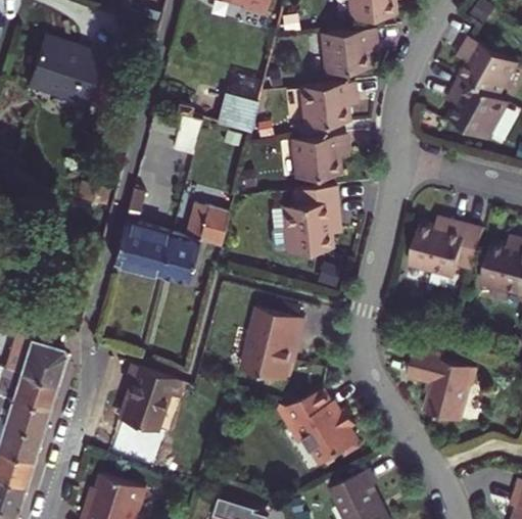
[(224,0),(229,3),(242,6),(242,9),(266,15),(269,0),(224,0)]
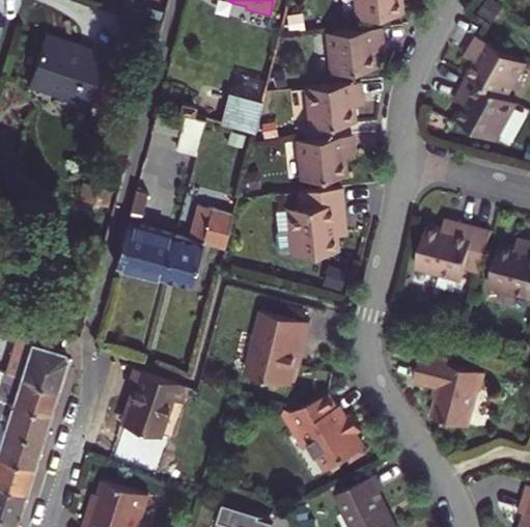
[(353,0),(355,21),(400,16),(398,0),(353,0)]
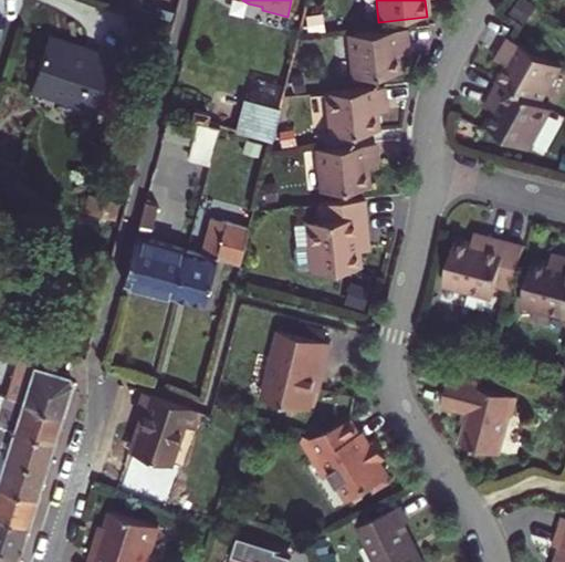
[(406,49),(404,31),(346,37),(351,80),(398,75),(397,56),(401,56),(401,49),(406,49)]
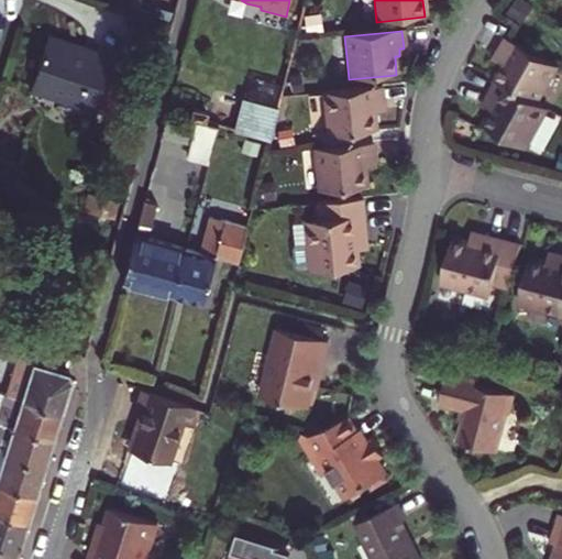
[(113,62),(114,59),(97,53),(96,56),(48,41),(31,92),(79,108),(78,110),(96,116),(97,113),(113,62)]
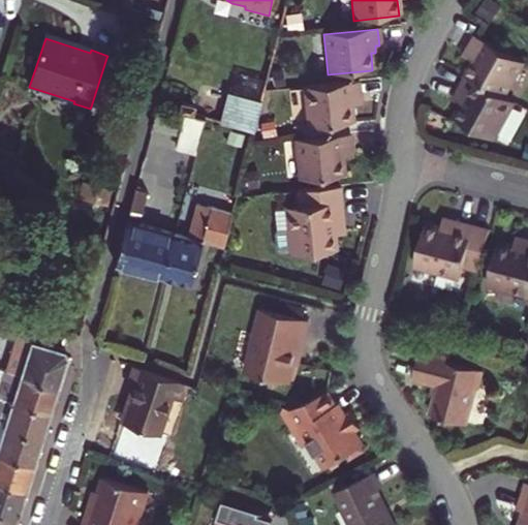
[(473,63),(465,79),(467,80),(504,99),(524,64),(475,38),(468,53),(472,55),(469,61),(473,63)]
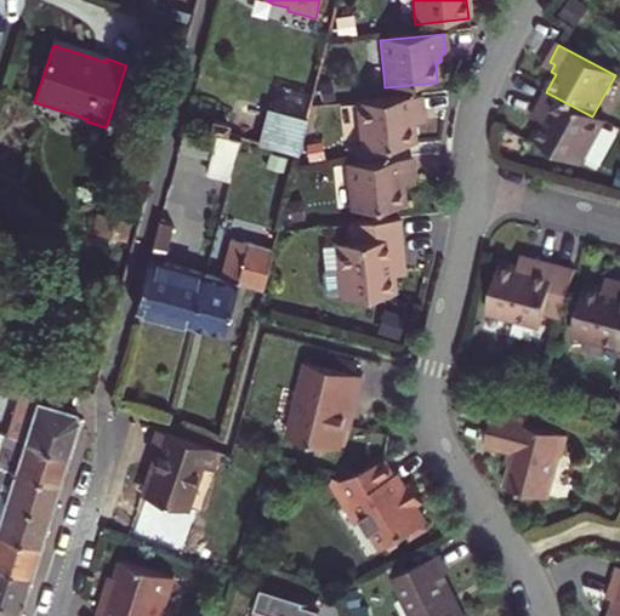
[(144,74),(125,68),(107,125),(125,131),(144,74)]
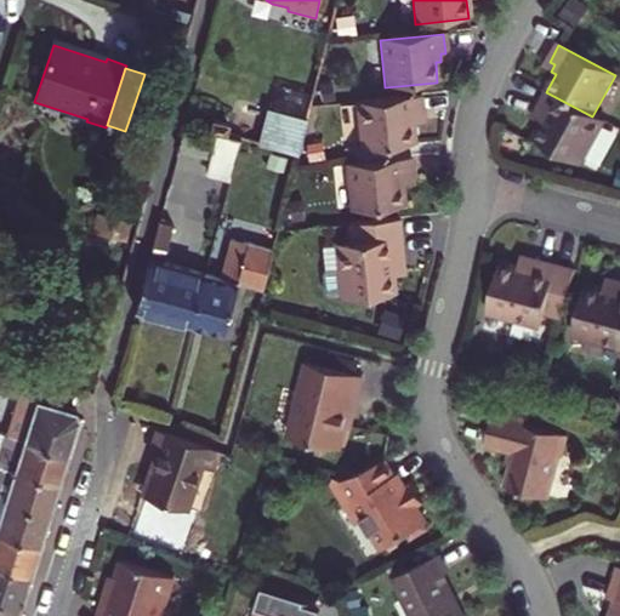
[(278,87),(271,113),(307,123),(311,108),(313,97),(278,87)]
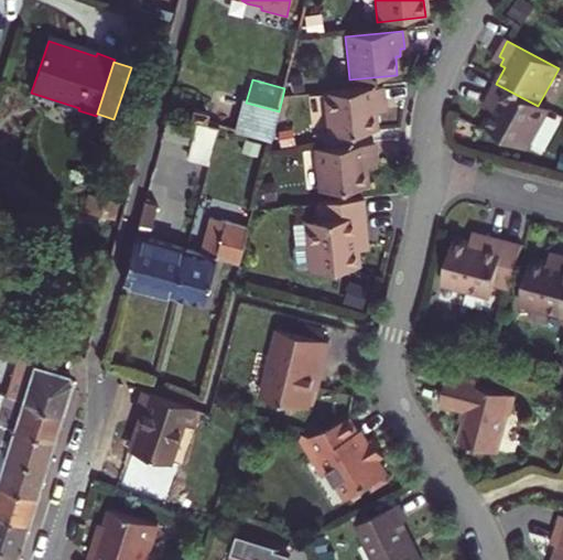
[(498,85),(490,99),(494,101),(489,111),(494,114),(485,129),(527,152),(549,112),(538,106),(498,85)]
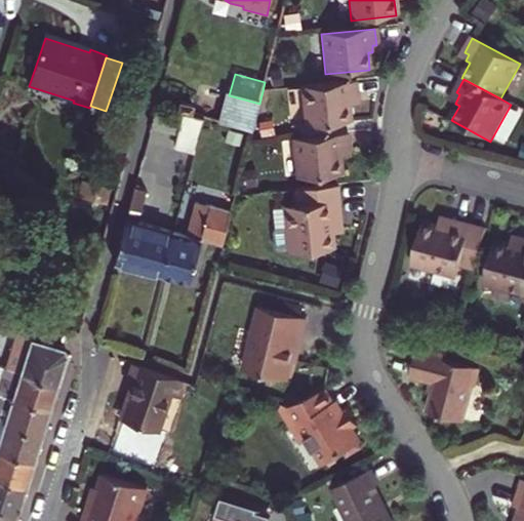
[(356,98),(354,83),(300,88),(305,127),(349,123),(347,107),(352,106),(351,99),(356,98)]
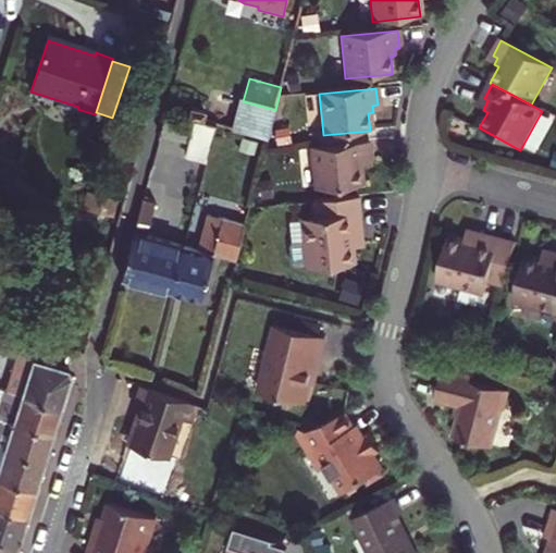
[(479,107),(483,110),(487,100),(484,98),(479,107)]
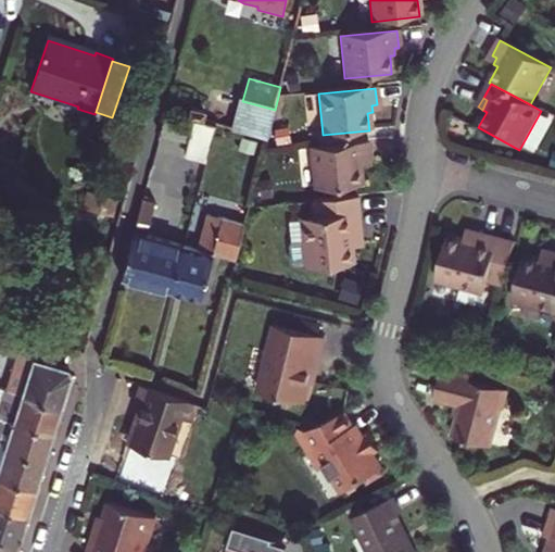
[(239,100),(230,132),(266,141),(275,110),(242,101),(239,100)]
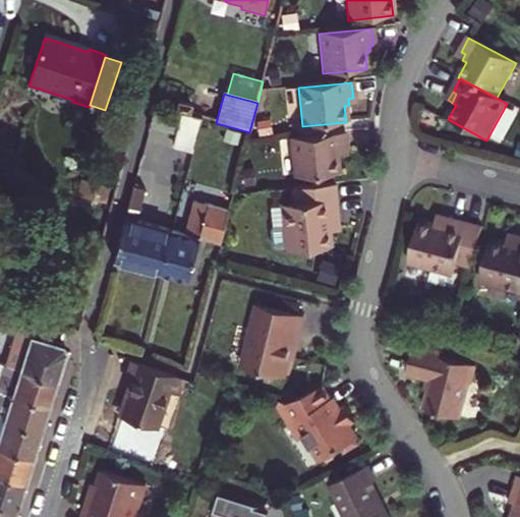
[(178,104),(176,113),(180,114),(188,116),(190,107),(178,104)]
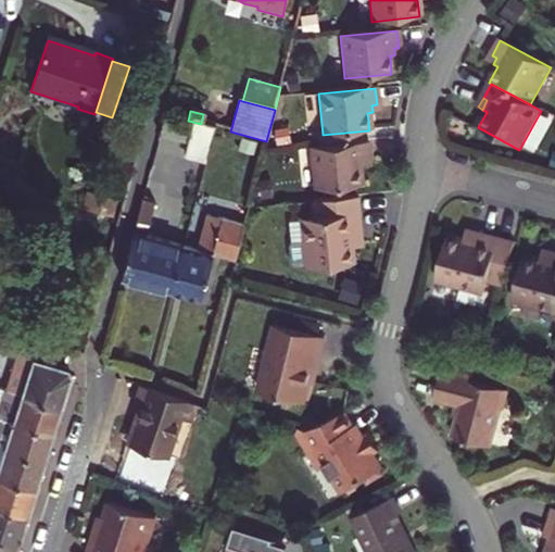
[(188,121),(164,114),(158,136),(186,143),(187,143),(192,122),(188,121)]
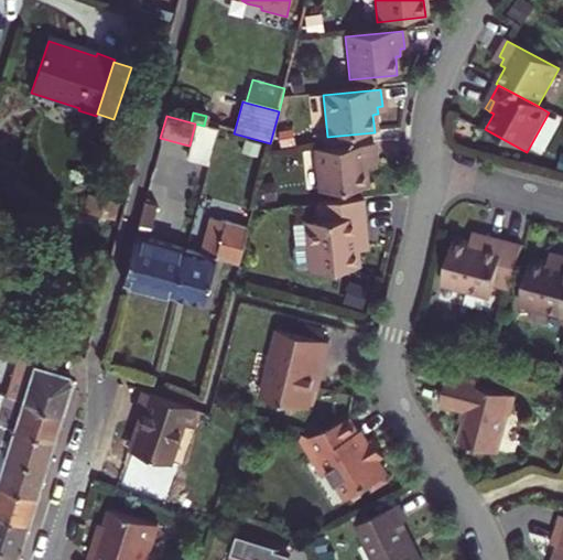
[(204,126),(195,124),(190,146),(188,146),(185,158),(209,163),(218,130),(204,126)]
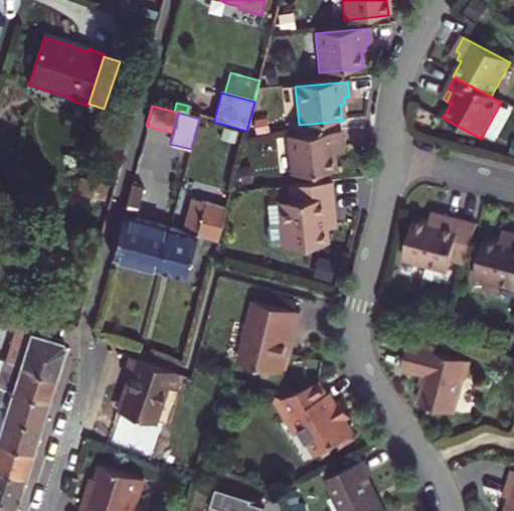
[(340,148),(338,133),(286,138),(290,177),(333,172),(331,156),(336,155),(335,149),(340,148)]
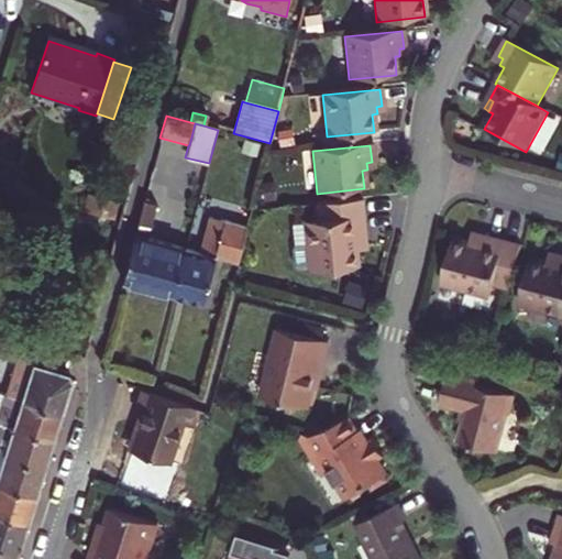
[(112,221),(117,205),(95,199),(90,216),(112,221)]
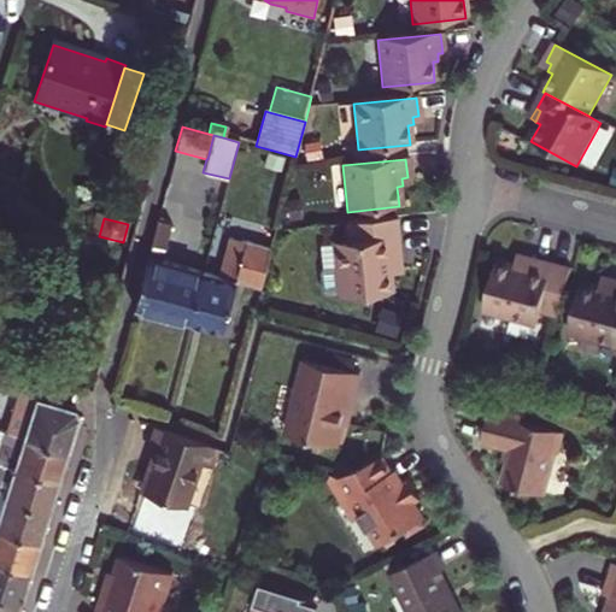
[(396,258),(392,221),(344,225),(346,242),(330,245),(336,299),(388,294),(387,276),(386,259),(396,258)]
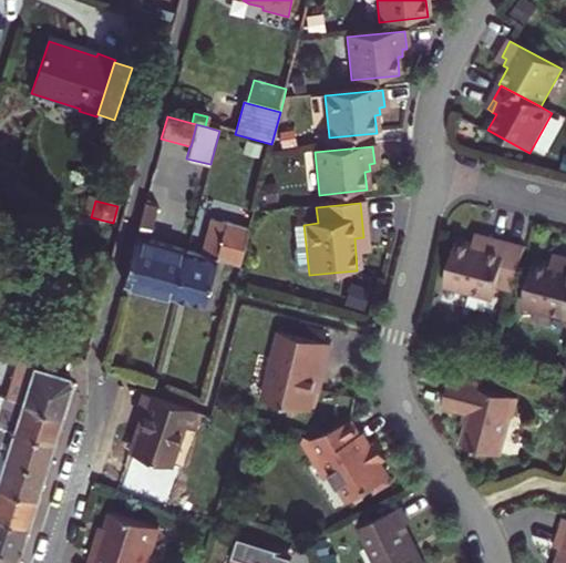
[(187,253),(147,243),(156,207),(144,204),(123,287),(175,300),(187,253)]
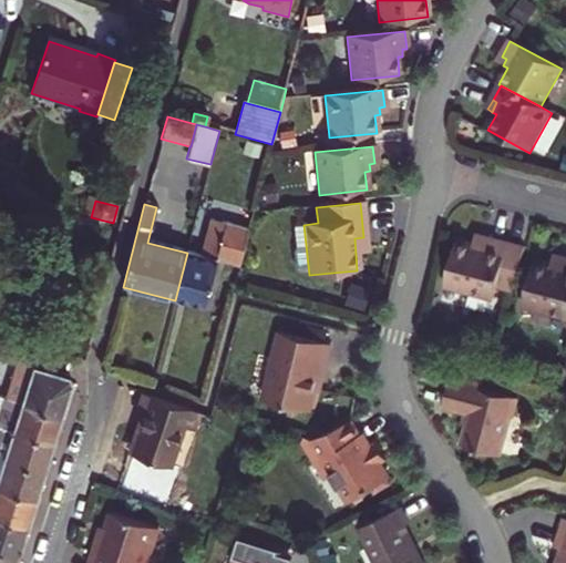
[(230,208),(214,205),(209,221),(226,225),(230,208)]
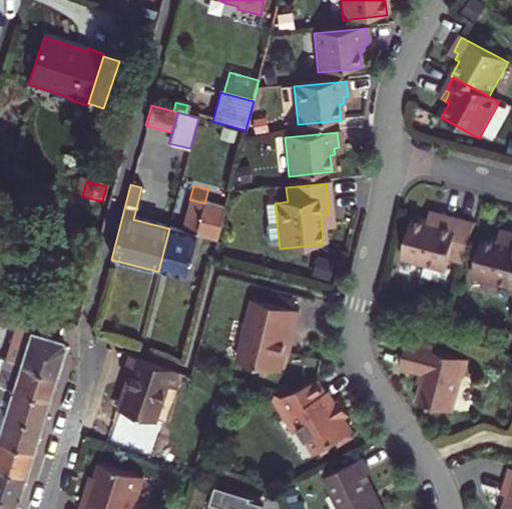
[(216,241),(224,209),(204,203),(189,199),(181,231),(169,228),(158,272),(184,279),(195,236),(216,241)]
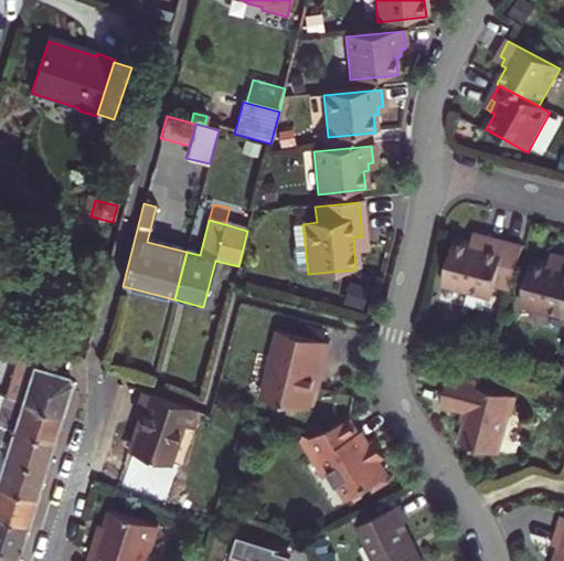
[(353,237),(354,253),(364,252),(362,236),(353,237)]
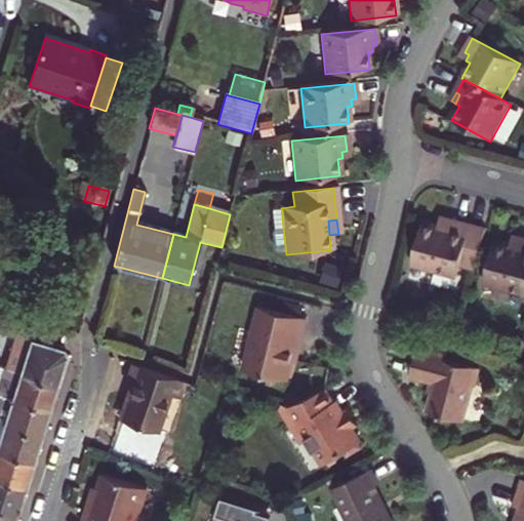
[(452,232),(454,223),(440,219),(438,228),(452,232)]
